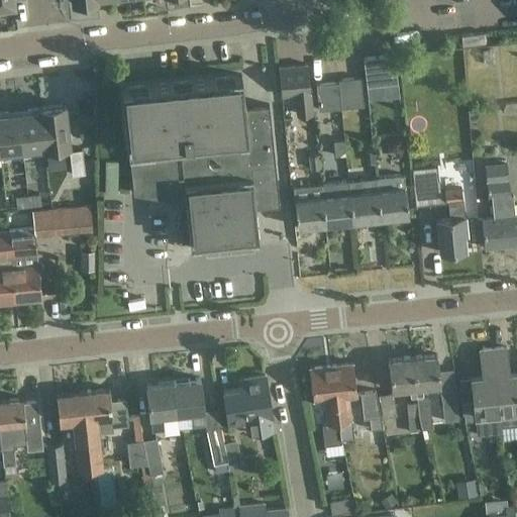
[(0,0),(0,11),(15,9),(13,0),(0,0)]
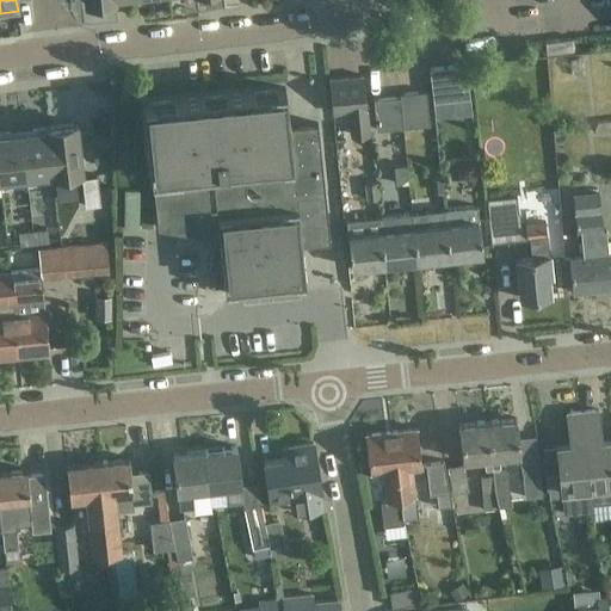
[(574,38),(565,39),(545,42),(547,54),(575,50),(574,38)]
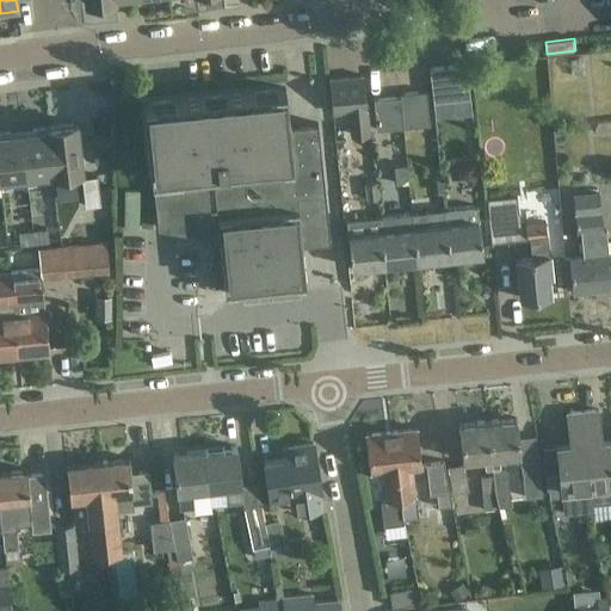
[(507,47),(499,47),(498,48),(499,55),(500,56),(508,55),(508,54),(507,47)]
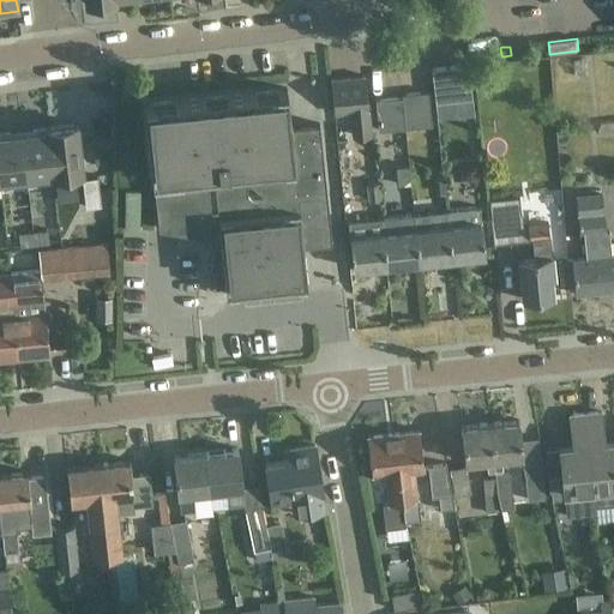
[(435,102),(471,97),(468,65),(432,68),(435,102)]
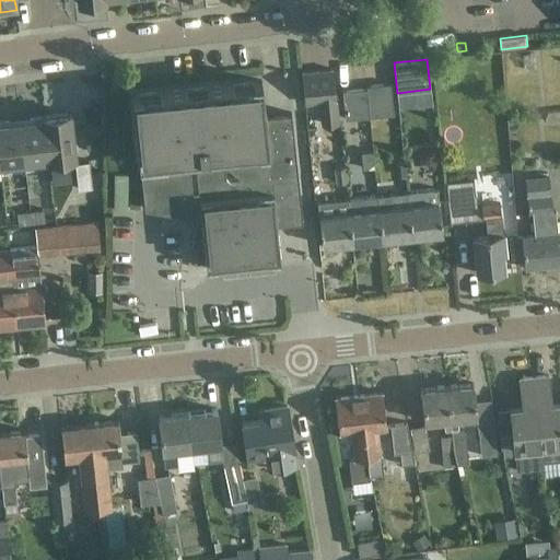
[(321,125),(339,123),(334,69),(304,72),(307,104),(318,103),(321,125)]
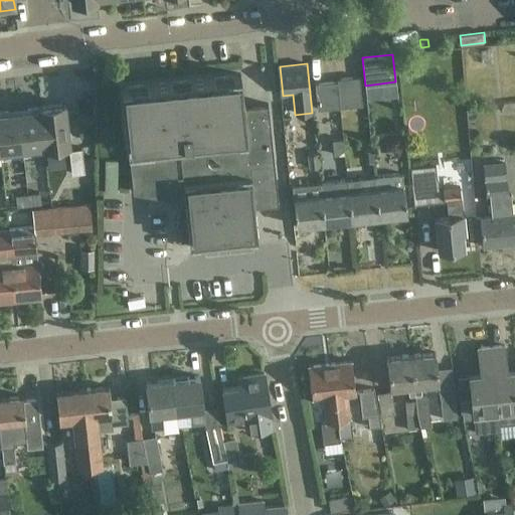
[(268,104),(262,105),(262,109),(244,110),(240,74),(121,87),(127,151),(129,151),(133,192),(162,197),(162,193),(184,197),(189,245),(258,238),(253,202),(272,200),(272,204),(279,204),(268,104)]
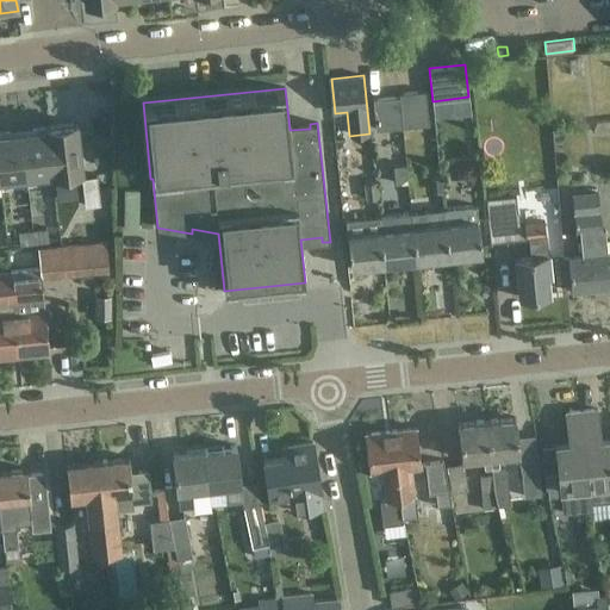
[(399,98),(403,128),(429,124),(424,92),(399,94),(400,97),(399,98)]
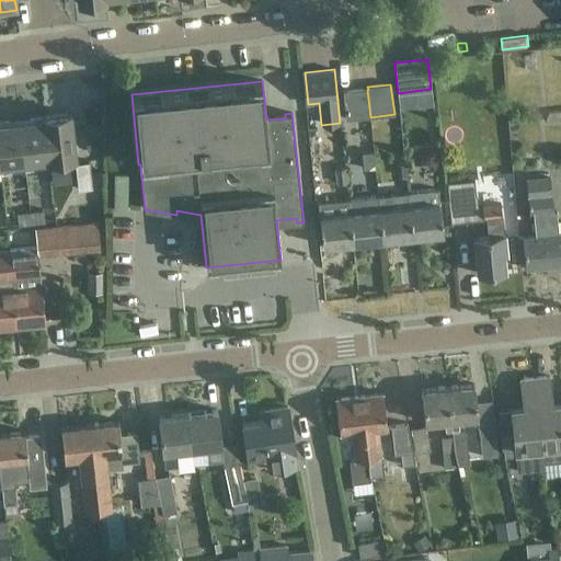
[(345,121),(370,117),(367,90),(343,91),(345,121)]
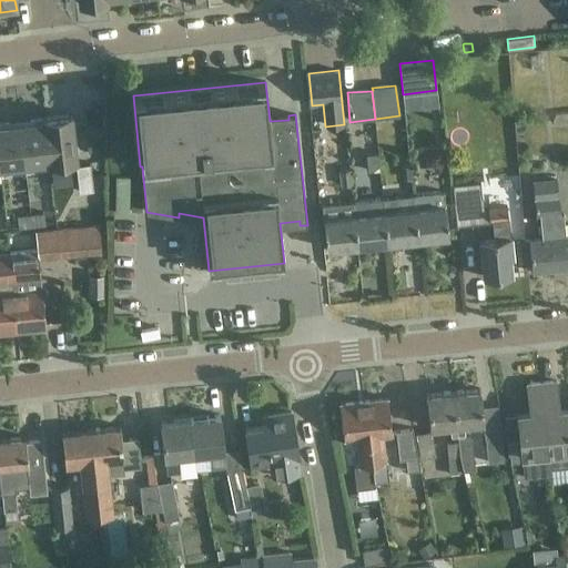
[(43,119),(49,161),(49,163),(75,160),(71,114),(43,118),(43,119)]
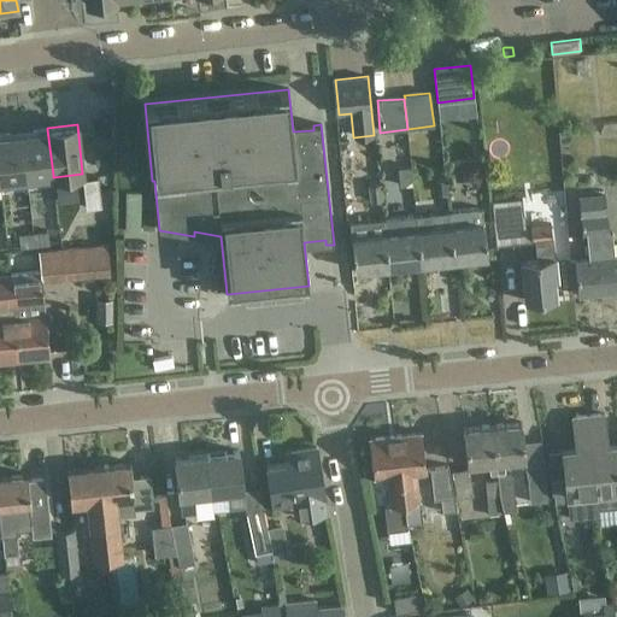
[(22,135),(27,177),(53,175),(47,129),(33,130),(33,134),(22,135)]
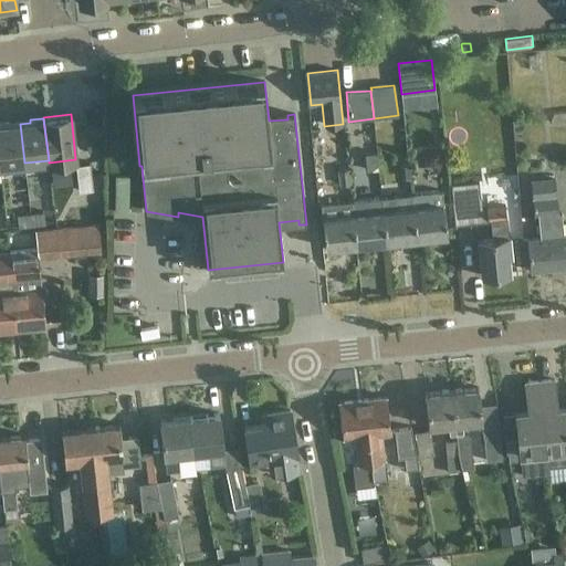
[(0,123),(0,165),(24,163),(20,124),(9,125),(9,122),(0,123)]
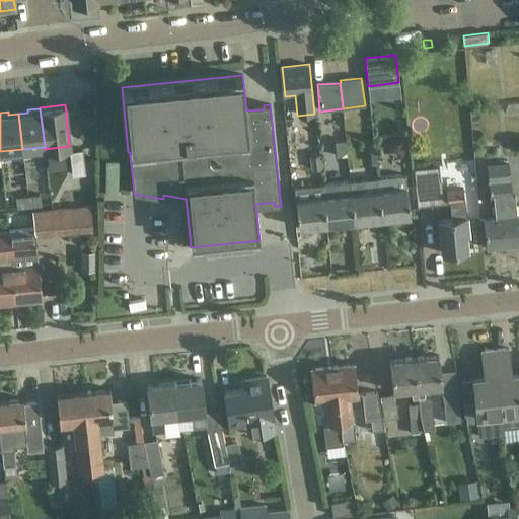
[(85,174),(82,149),(70,151),(72,175),(85,174)]
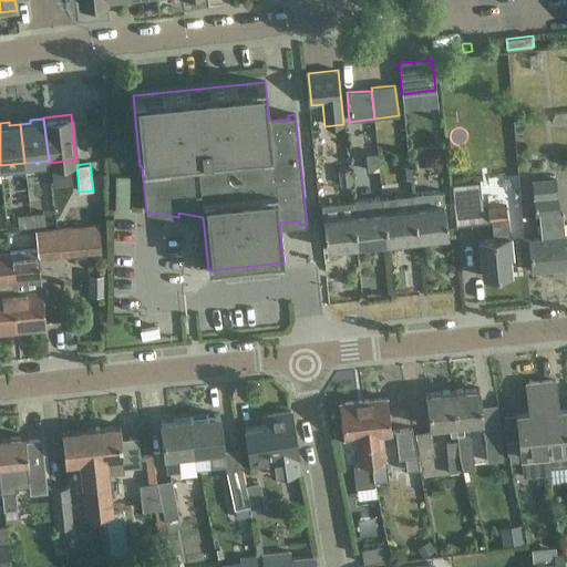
[(140,206),(142,171),(125,169),(124,206),(140,206)]
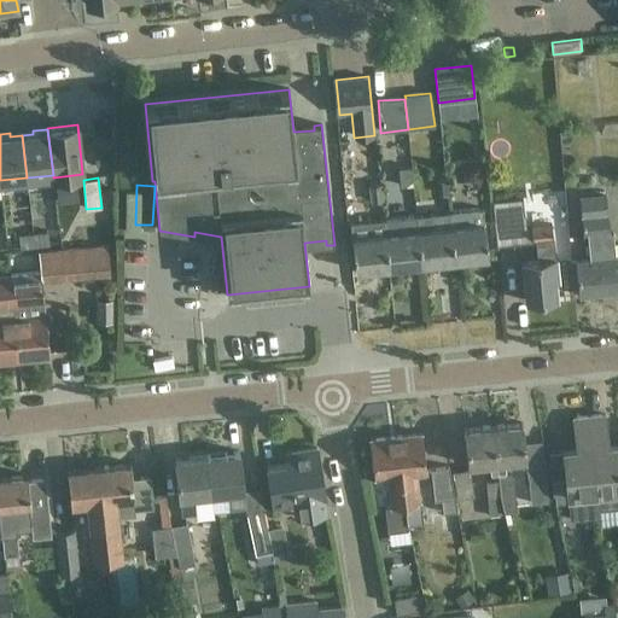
[(368,186),(371,204),(384,203),(382,185),(368,186)]
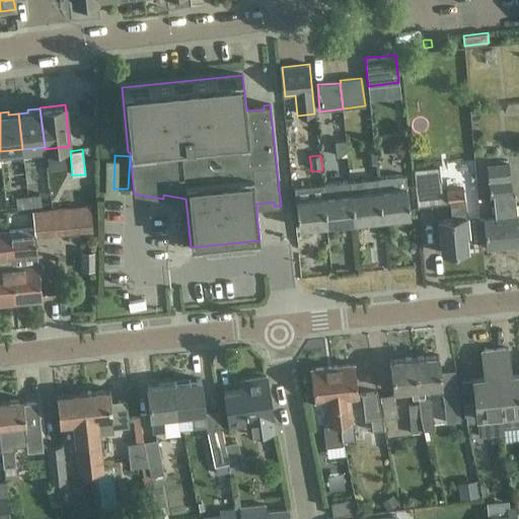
[(518,245),(518,215),(517,216),(515,196),(513,196),(509,162),(487,165),(490,200),(493,199),(495,217),(483,218),(486,249),(518,245)]
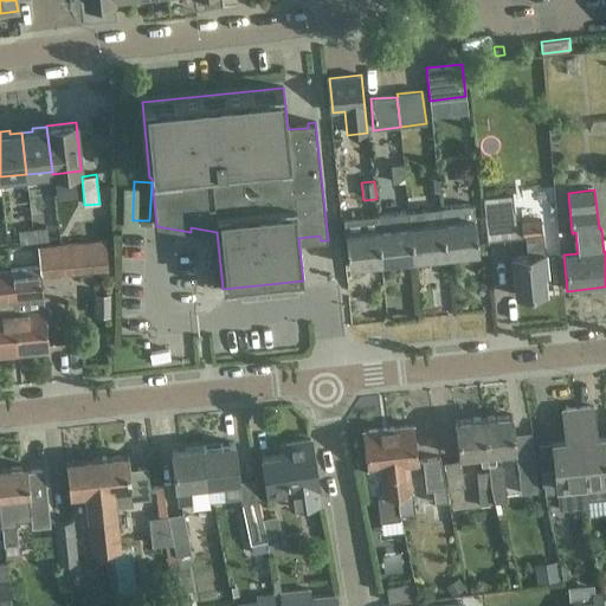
[(541,234),(540,219),(515,223),(513,195),(482,199),(487,240),(526,236),(528,257),(513,258),(516,296),(546,292),(543,275),(547,275),(542,234),(541,234)]
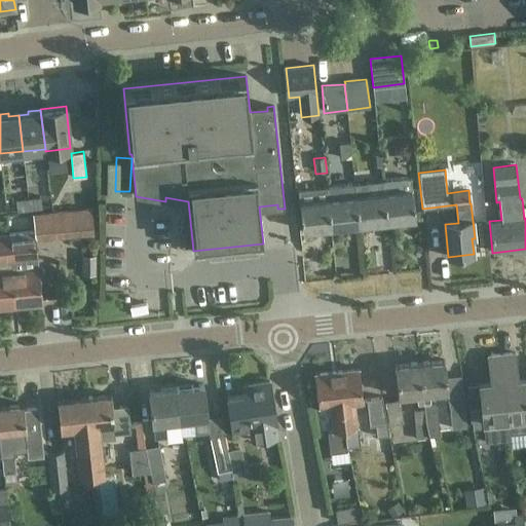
[(411,178),(382,181),(386,221),(415,219),(411,178)]
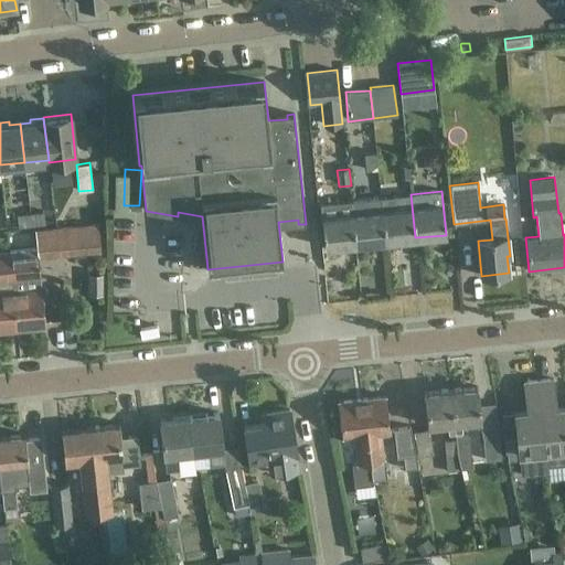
[(385,241),(415,237),(411,194),(381,196),(385,241)]
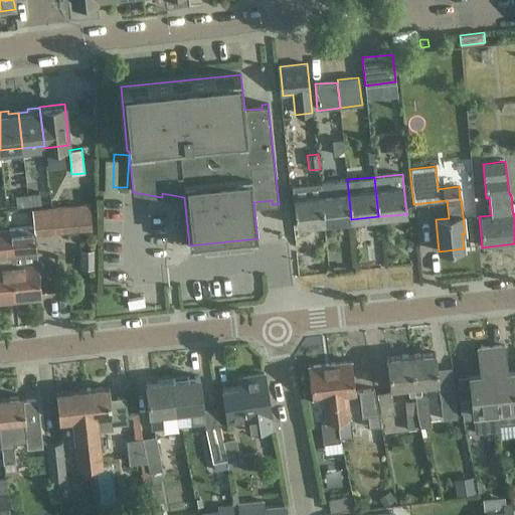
[(320,182),(324,222),(351,219),(347,179),(320,182)]
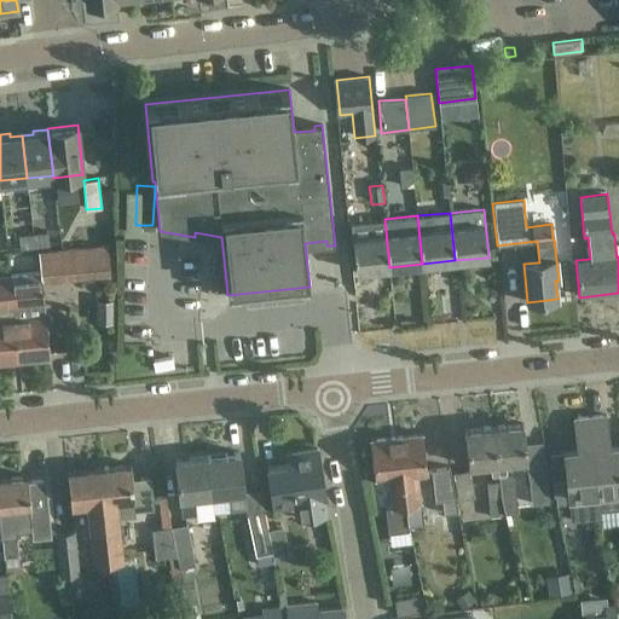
[(356,271),(389,267),(385,219),(351,223),(356,271)]
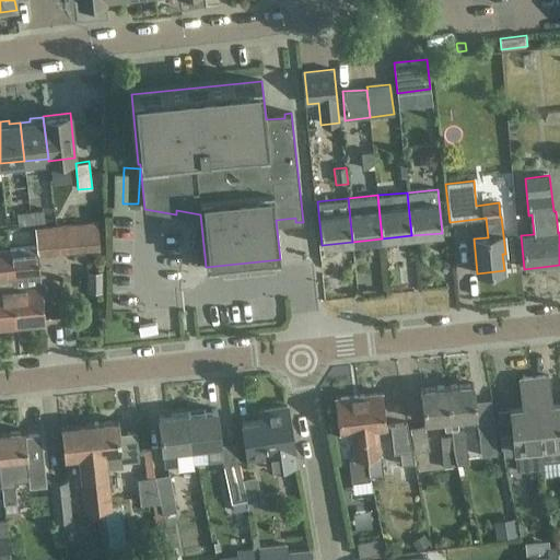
[(43,209),(30,211),(31,223),(45,221),(43,209)]
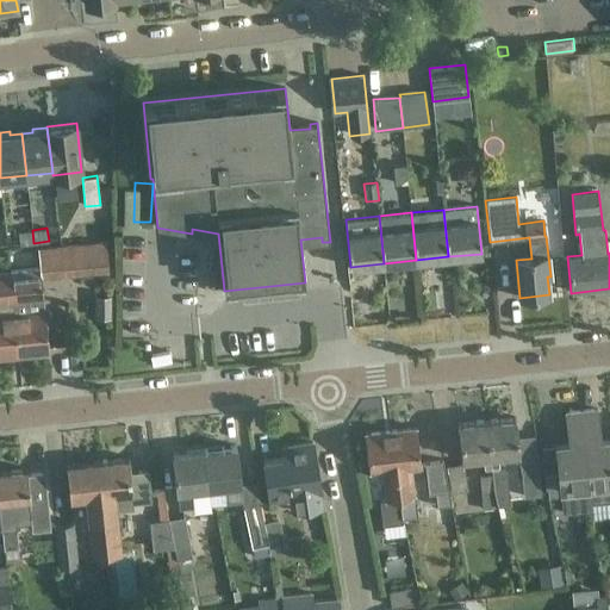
[(19,244),(33,243),(32,230),(18,231),(19,244)]
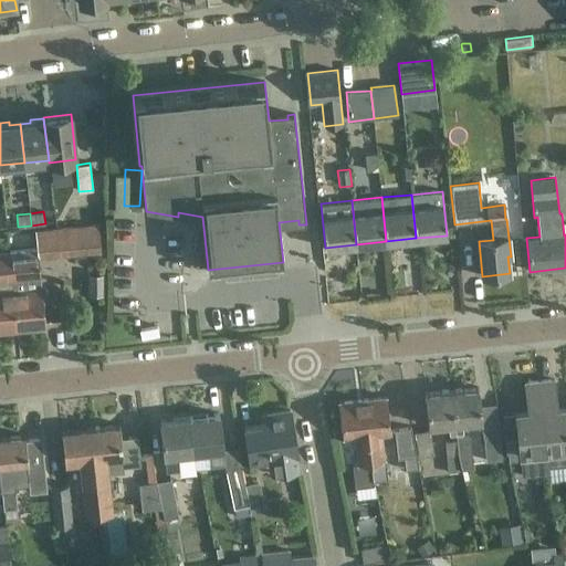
[(82,227),(66,228),(69,252),(101,249),(98,226),(82,227)]
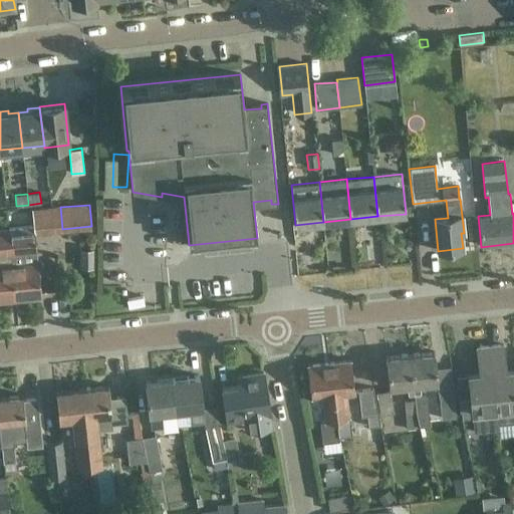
[(33,227),(8,229),(15,296),(41,293),(34,227),(33,227)]
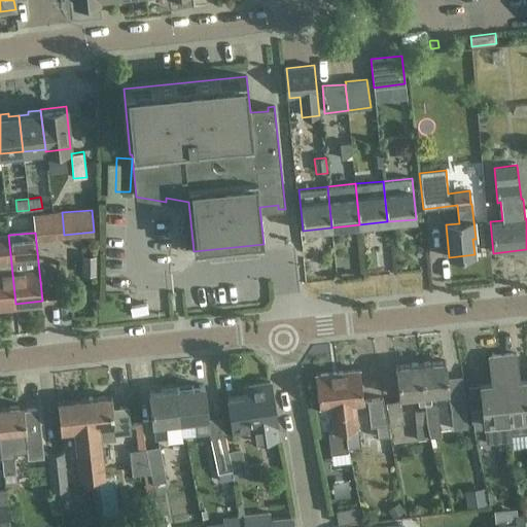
[(0,305),(15,304),(8,235),(0,236),(0,305)]
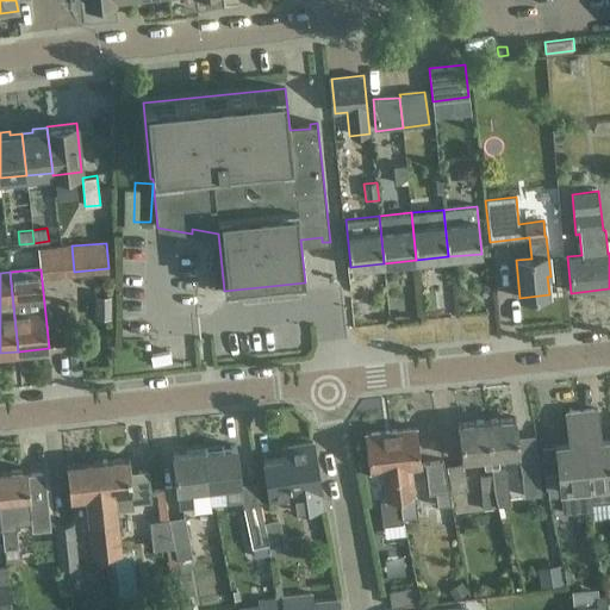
[(113,316),(113,294),(95,294),(95,316),(113,316)]
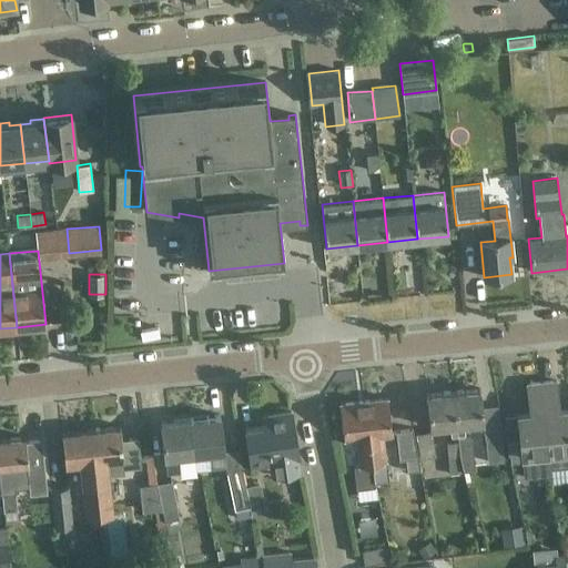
[(556,382),(541,383),(549,453),(550,468),(567,466),(567,409),(559,411),(556,382)]
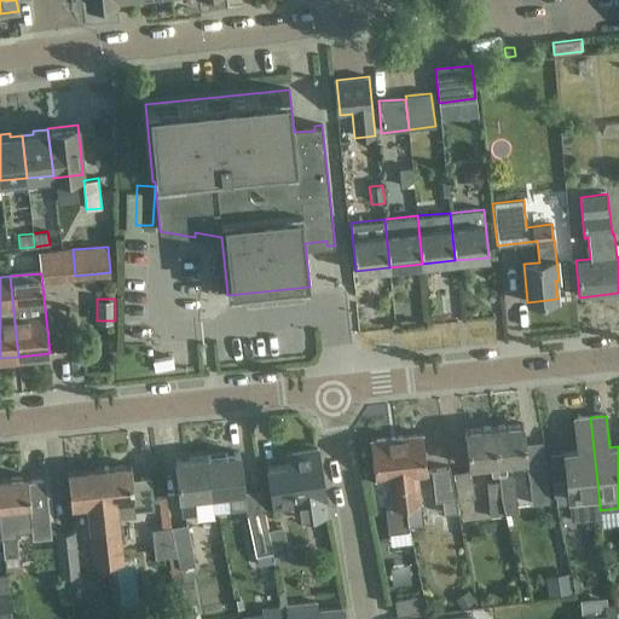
[(600,519),(600,510),(599,493),(590,417),(574,418),(578,451),(550,453),(555,498),(568,497),(571,521),(600,519)]
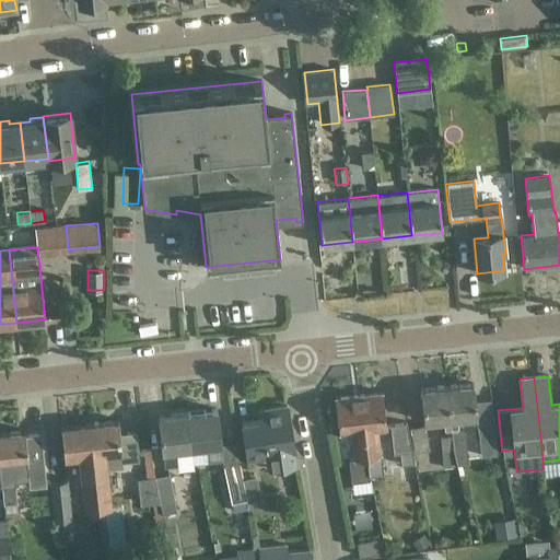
[(451,429),(452,434),(453,451),(456,464),(468,463),(465,430),(458,431),(457,428),(458,428),(457,419),(477,417),(474,384),(446,386),(451,429)]
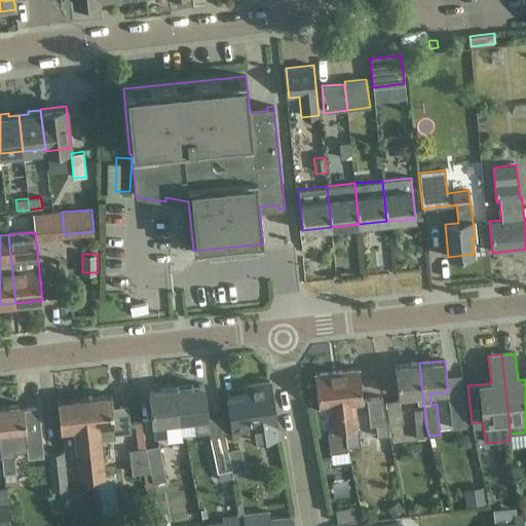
[(423,403),(419,363),(395,366),(398,397),(416,395),(417,404),(423,403)]
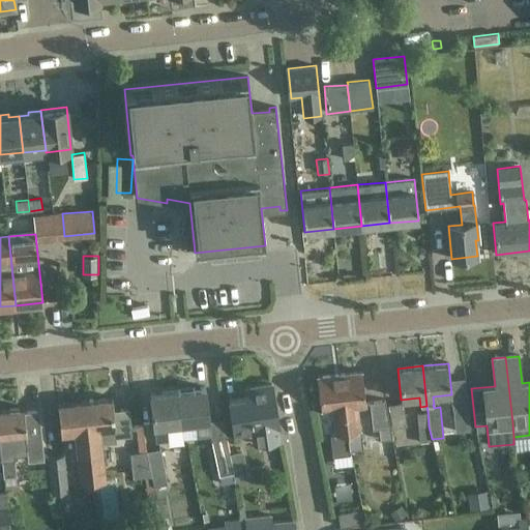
[(361,372),(340,375),(349,449),(362,448),(360,432),(358,433),(355,405),(365,404),(361,372)]
